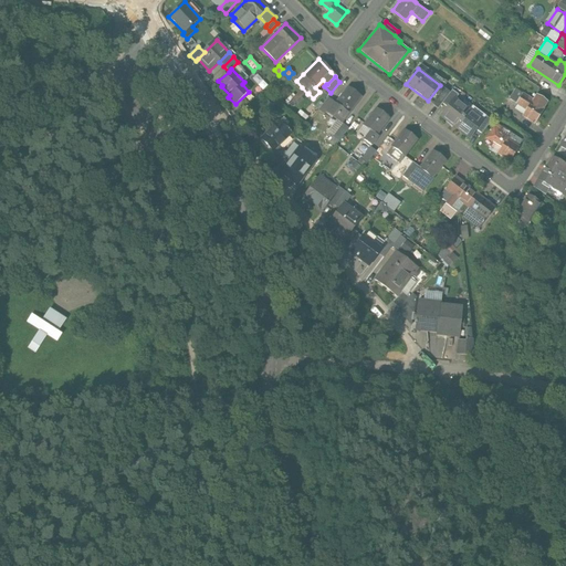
[(440,85),(428,101),(438,108),(442,103),(450,93),(440,85)]
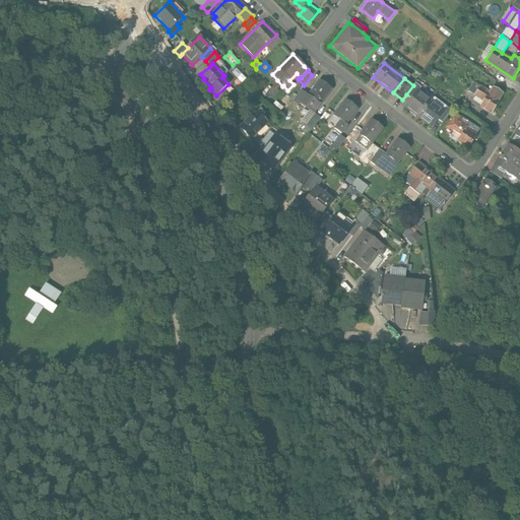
[(320,80),(308,94),(306,93),(300,102),(313,113),(331,89),(320,80)]
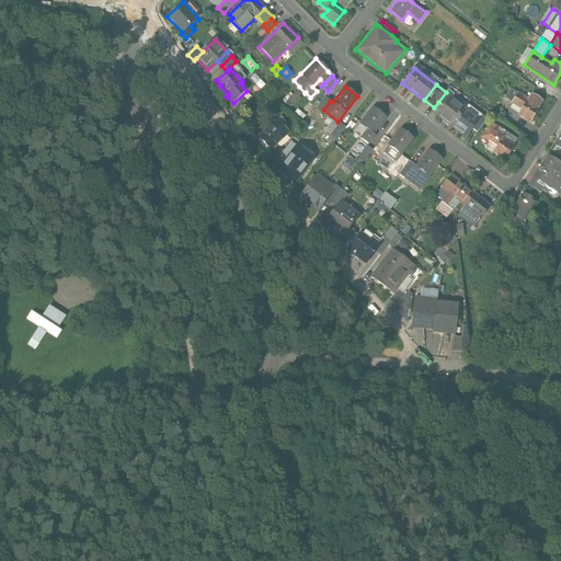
[(302,94),(298,89),(292,95),(289,93),(283,100),(289,106),(302,94)]
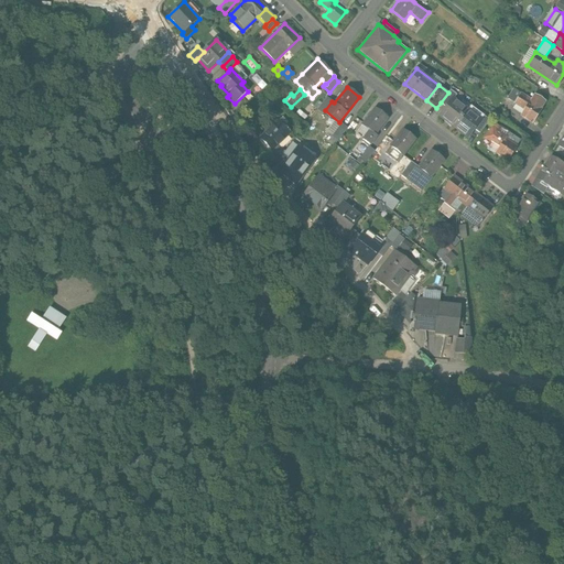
[(513,89),(508,99),(514,104),(521,94),(513,89)]
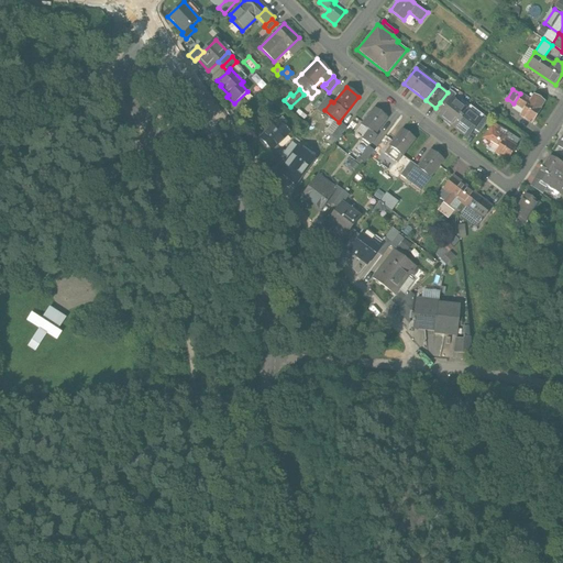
[(448,92),(440,102),(445,107),(452,98),(453,99),(456,95),(450,90),(448,92)]
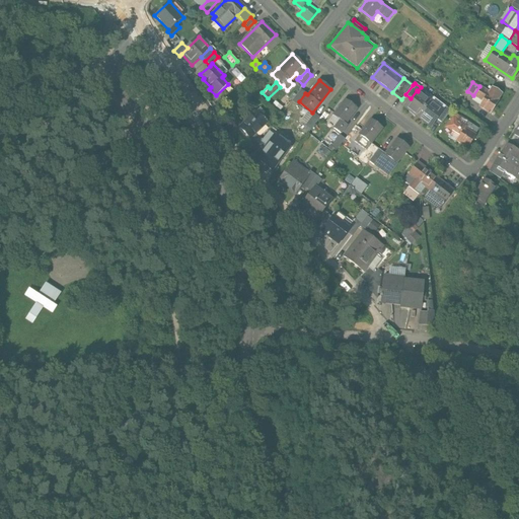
[(492,87),(489,92),(479,86),(473,95),(483,101),(479,106),(491,114),(499,100),(498,100),(502,93),(492,87)]
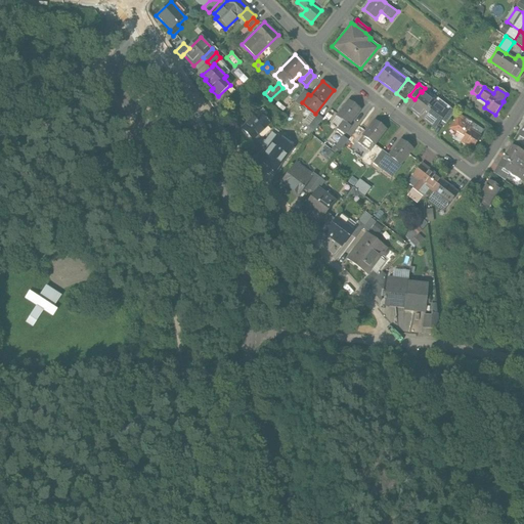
[(308,94),(304,90),(295,101),(300,105),(302,102),(308,94)]
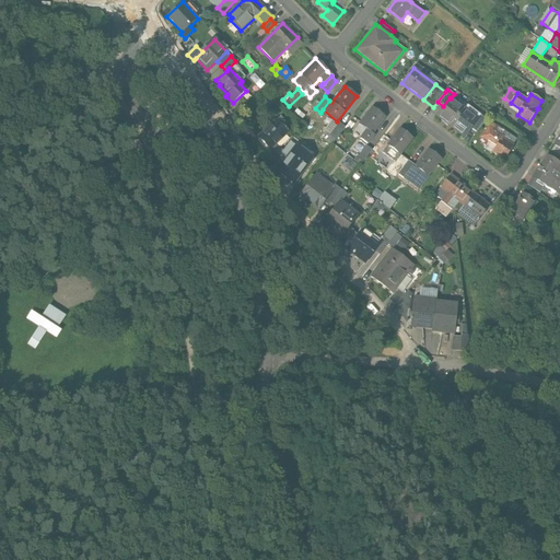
[(451,98),(450,97),(443,106),(436,115),(451,126),(464,108),(451,98)]
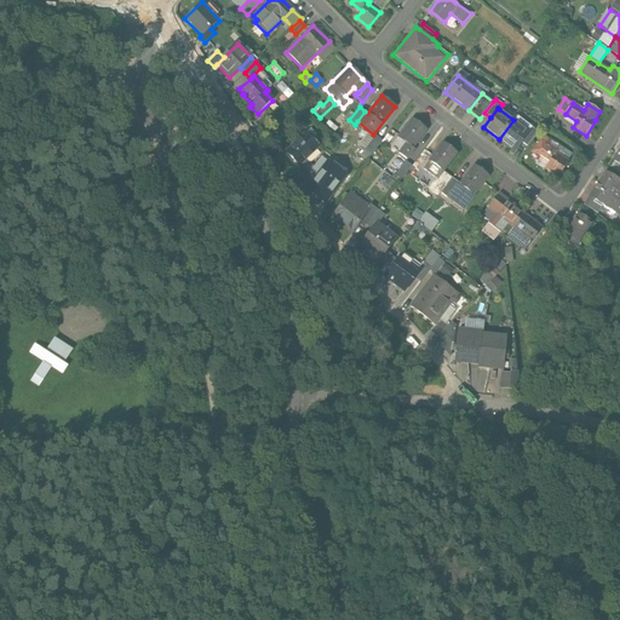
[(426,130),(412,119),(397,137),(406,143),(412,148),(413,148),(426,130)]
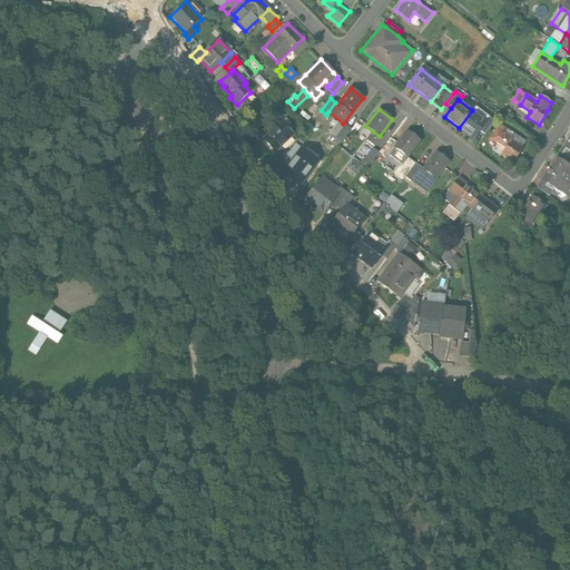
[(472,110),(459,128),(473,139),(479,130),(487,121),(485,121),(472,110)]
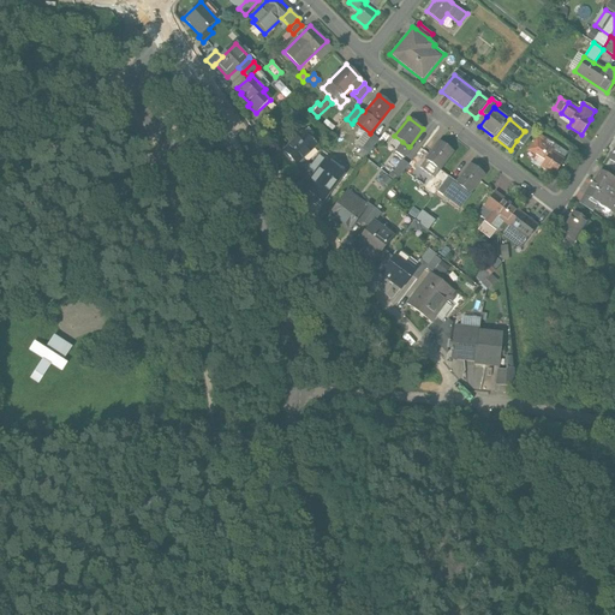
[(535,131),(527,126),(524,131),(525,131),(517,141),(523,145),(535,131)]
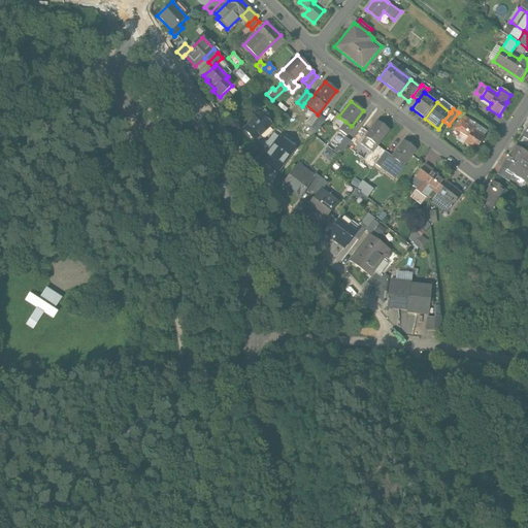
[(260,114),(244,130),(255,140),(270,126),(260,114)]
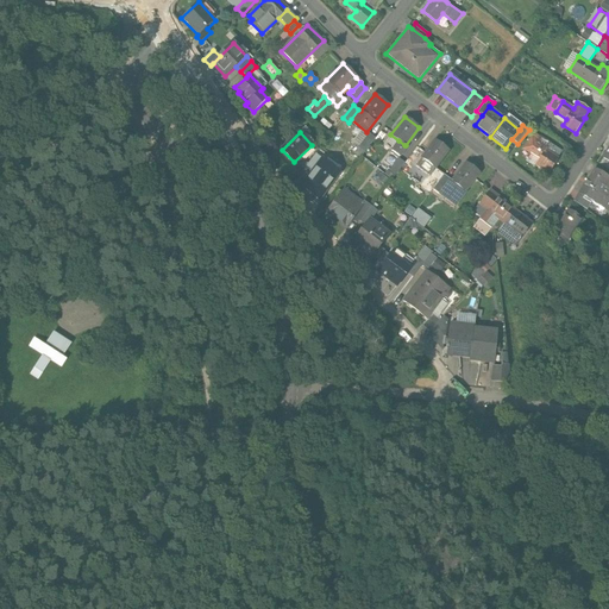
[(359,146),(356,144),(351,150),(360,157),(376,138),(369,132),(359,146)]
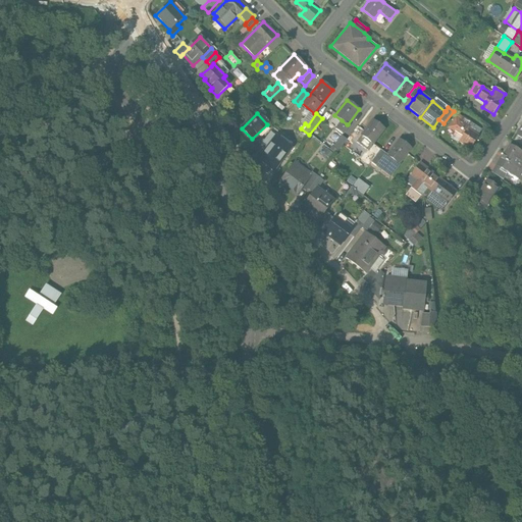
[(460,121),(452,116),(447,125),(454,131),(460,121)]
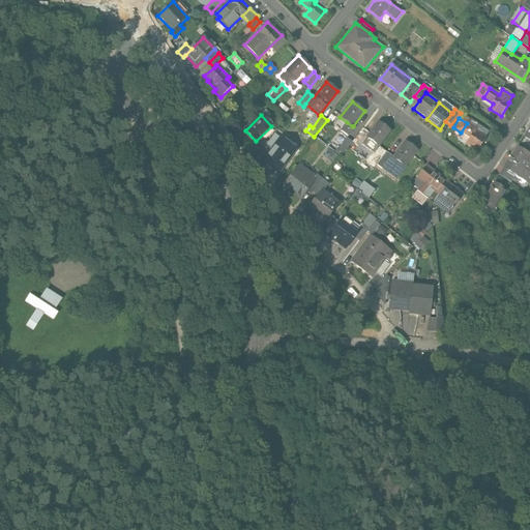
[(378,121),(361,144),(372,152),(365,160),(375,167),(377,165),(386,152),(379,147),(390,130),(378,121)]
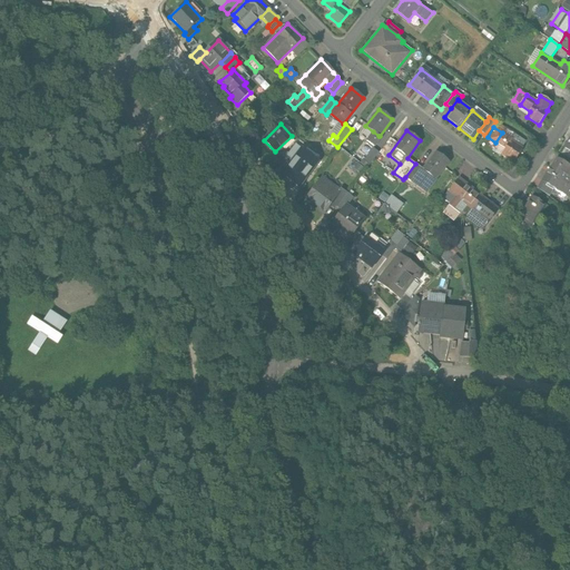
[(373,131),(366,140),(374,146),(381,137),(380,136),(379,136),(373,131)]
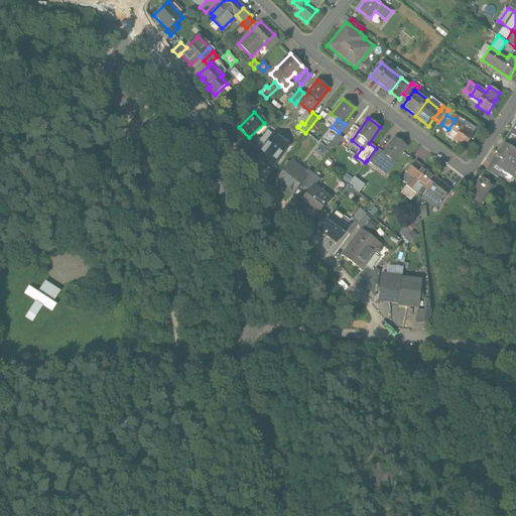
[(464,126),(455,120),(448,129),(458,135),(455,140),(465,147),(474,134),(473,133),(463,127),(464,126)]
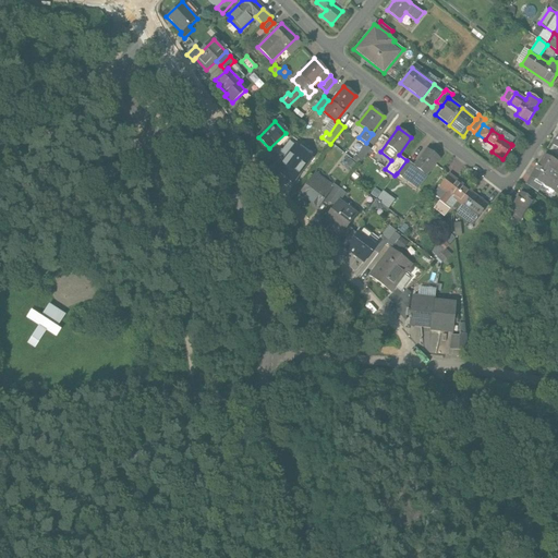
[(514,138),(502,131),(501,133),(502,133),(501,136),(500,137),(511,144),(514,138)]
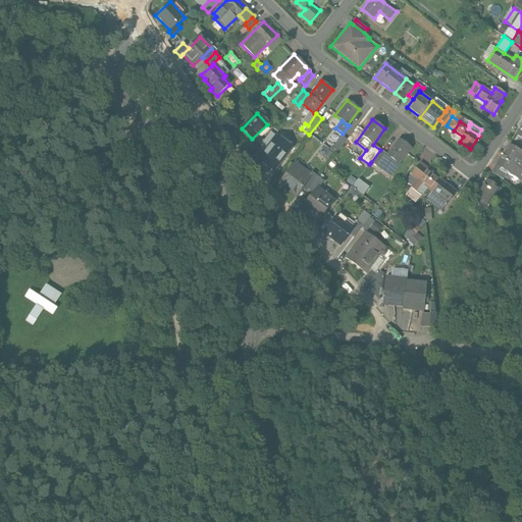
[(275,137),(270,133),(263,141),(261,143),(267,148),(275,137)]
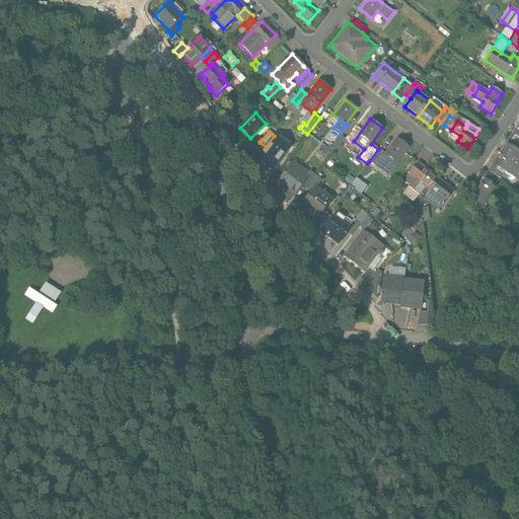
[(339,135),(330,146),(336,150),(345,139),(339,135)]
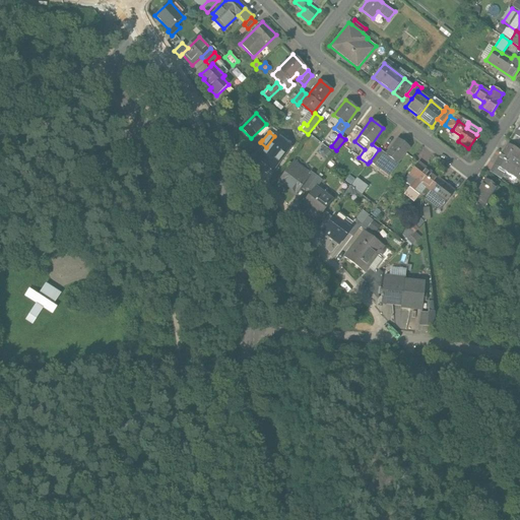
[(289,147),(274,136),(266,147),(257,158),(272,171),(289,147)]
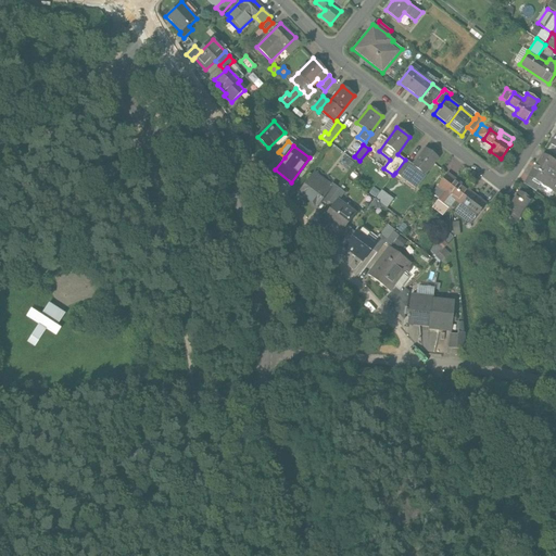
[(275,147),(267,156),(273,161),(278,152),(280,150),(275,147)]
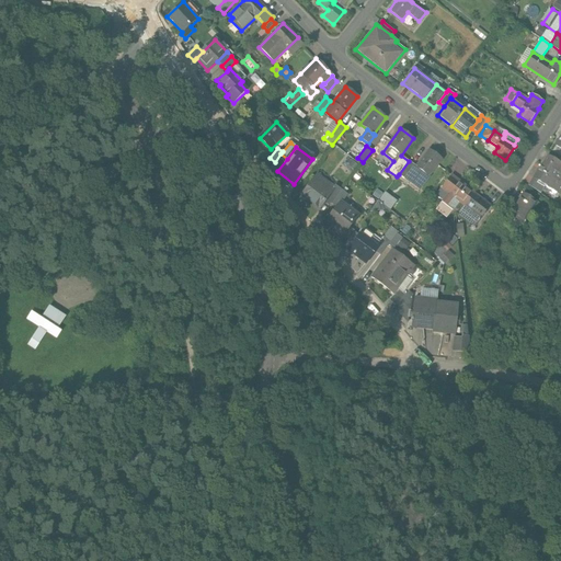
[(442,160),(428,149),(414,165),(404,178),(420,191),(430,178),(442,160)]
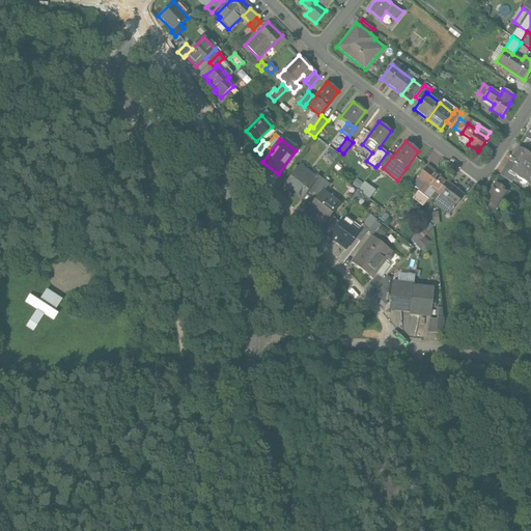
[(530,155),(519,147),(513,155),(525,162),(525,163),(530,166),(530,155)]
